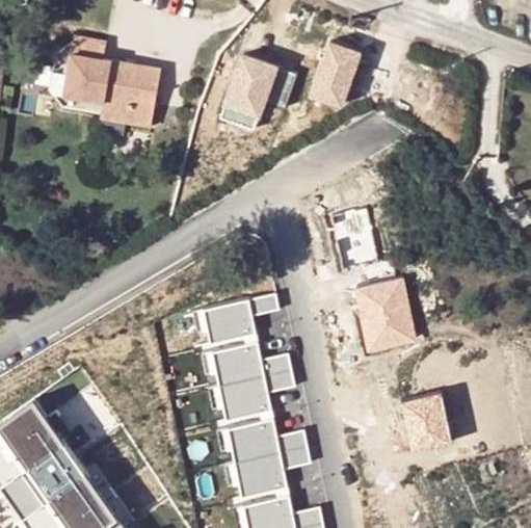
[(127,122),(150,125),(159,71),(135,66),(134,78),(122,75),(124,64),(101,59),(104,44),(73,37),(61,99),(128,110),(127,122)]
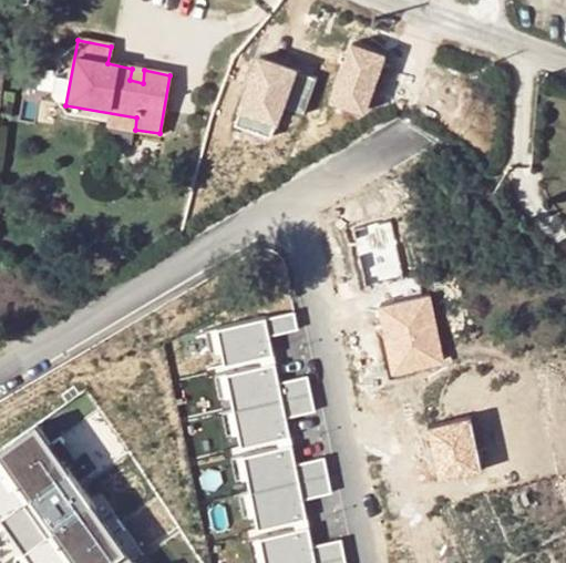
[(144,70),(132,69),(130,80),(143,83),(144,70)]
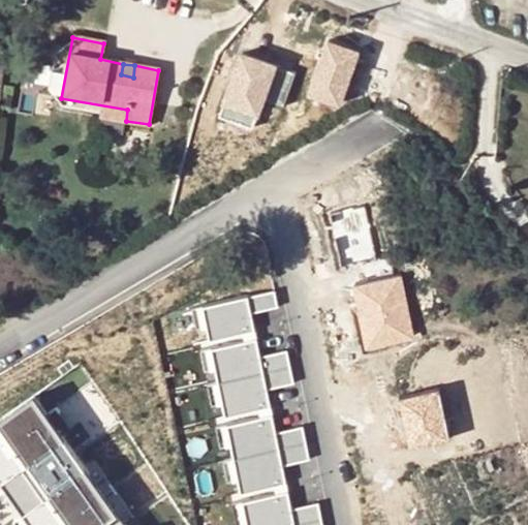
[(127,110),(61,98),(59,109),(99,116),(98,121),(148,129),(149,124),(126,121),(127,110)]
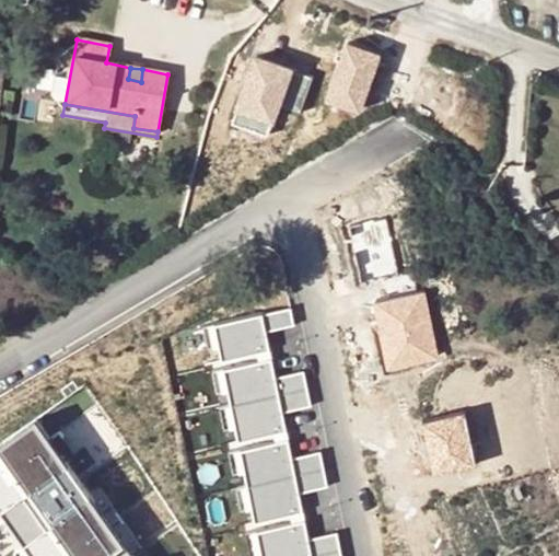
[(291,308),(208,326),(235,447),(236,447),(255,528),(251,529),(257,555),(342,555),(337,532),(309,539),(299,494),(329,487),(322,452),(293,459),(282,414),(313,406),(305,371),(277,378),(267,333),(295,326),(291,308)]
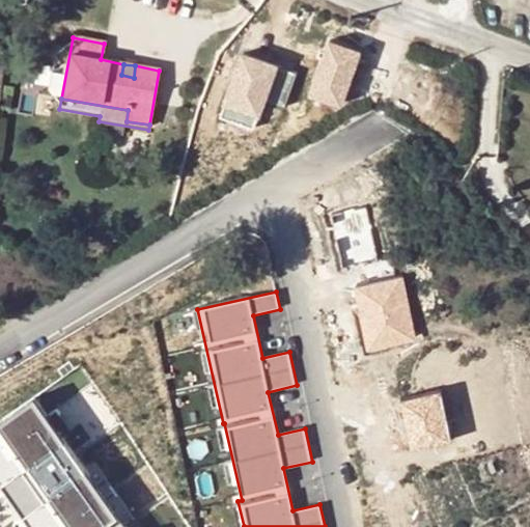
[(33,399),(0,419),(0,486),(26,526),(134,526),(100,472),(85,481),(33,399)]
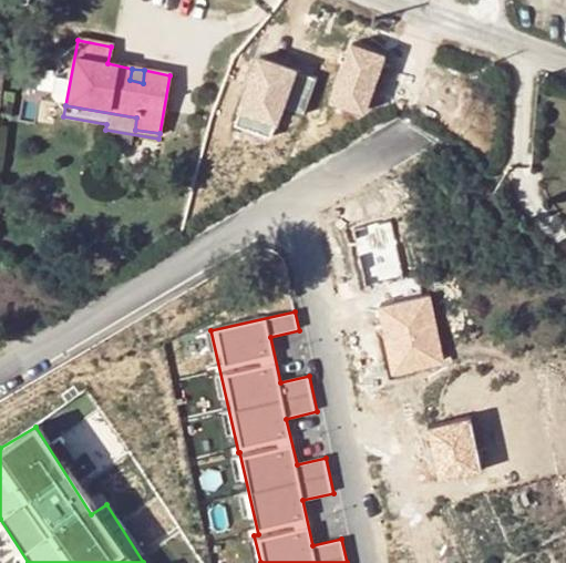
[(48,451),(65,469),(75,458),(58,441),(48,451)]
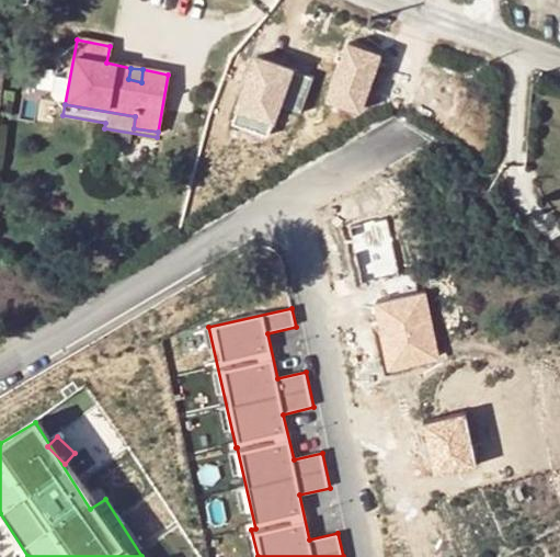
[(138,501),(125,510),(134,526),(148,518),(138,501)]
